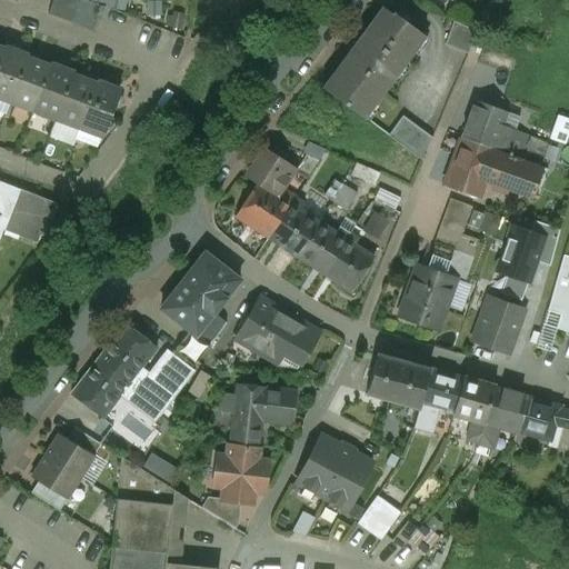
[(81,0),(80,0),(53,0),(53,3),(77,12),(81,0)]
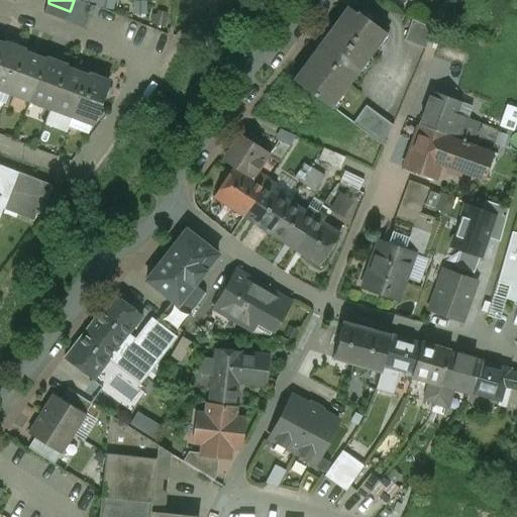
[(96,8),(74,0),(70,11),(92,19),(96,8)]
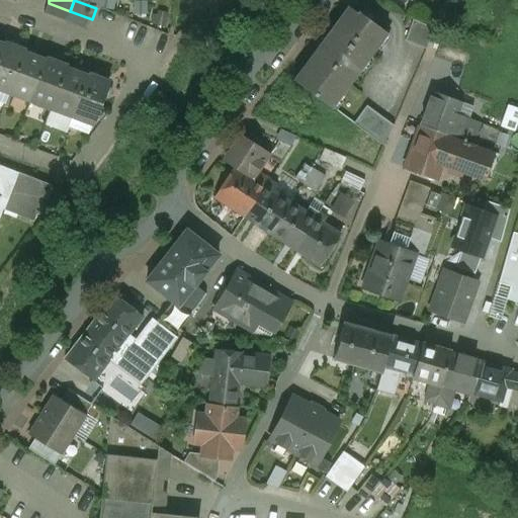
[(70,11),(49,3),(45,14),(66,22),(70,11)]
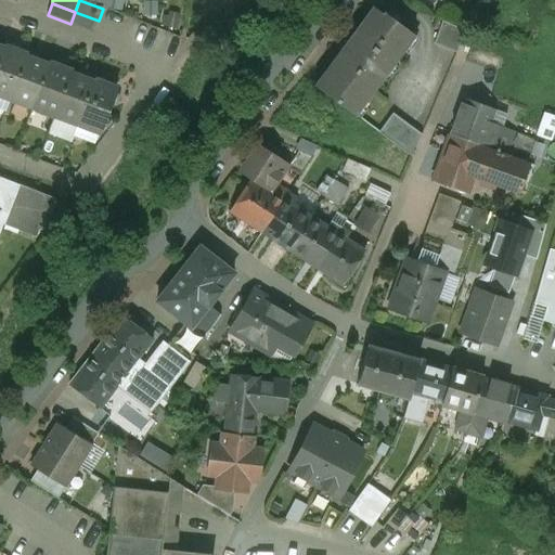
[(372,8),(313,87),(355,116),(412,37),(372,8)]
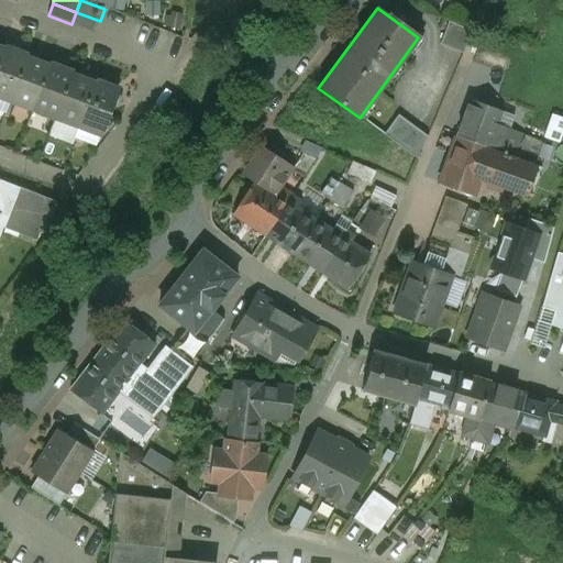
[(100,21),(76,12),(72,24),(95,33),(100,21)]
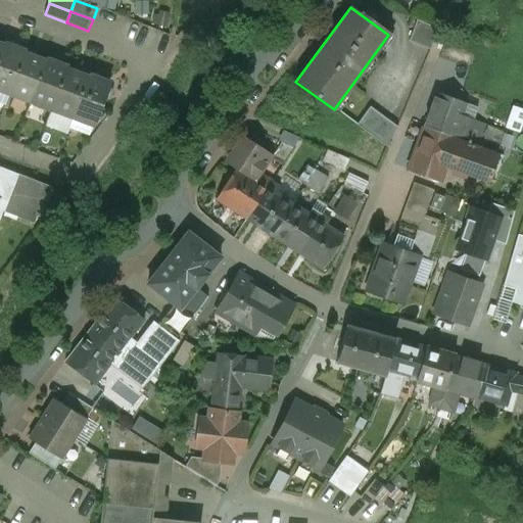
[(439,31),(417,21),(408,41),(429,49),(431,50),(439,31)]
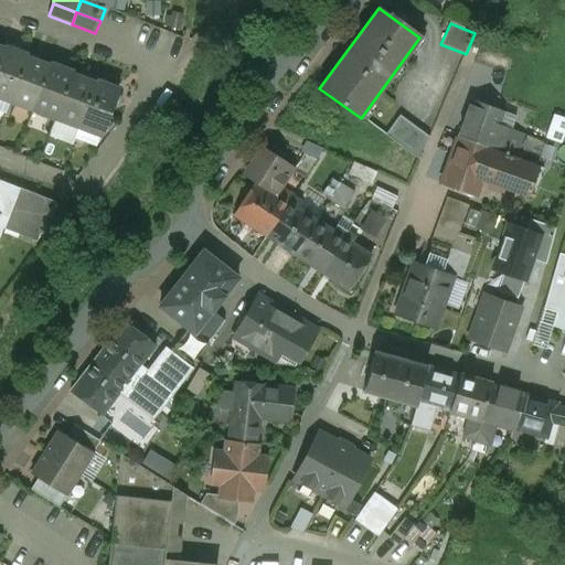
[(4,51),(0,61),(0,94),(12,98),(28,59),(29,55),(6,46),(4,51)]
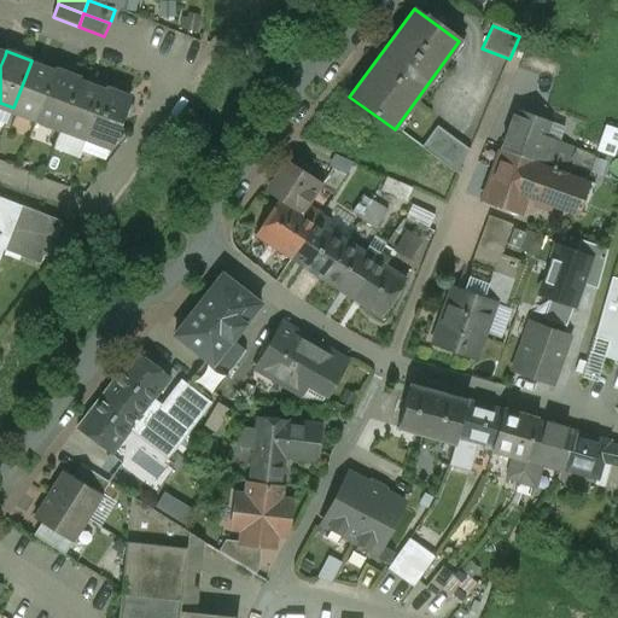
[(13,108),(12,112),(36,121),(38,118),(54,74),(30,64),(13,108)]
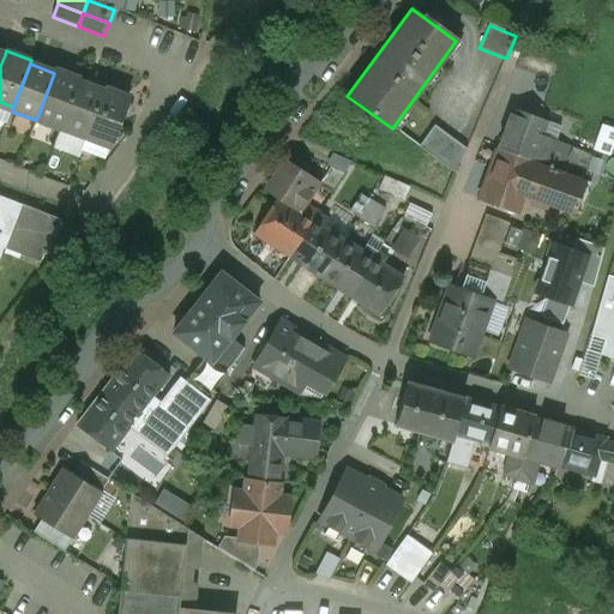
[(79,80),(55,71),(54,73),(37,118),(62,126),(78,84),(79,80)]
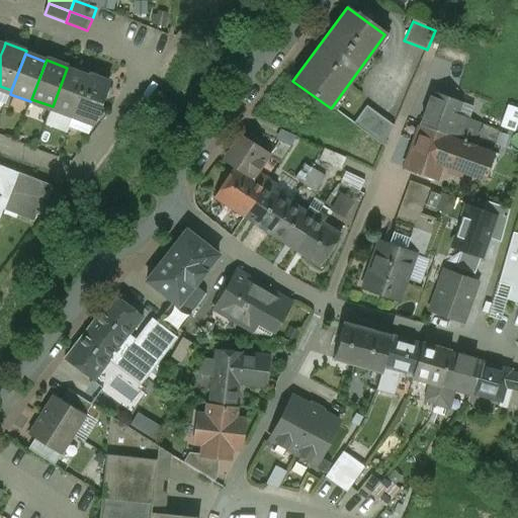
[(53,106),(52,109),(72,117),(87,78),(66,71),(53,106)]
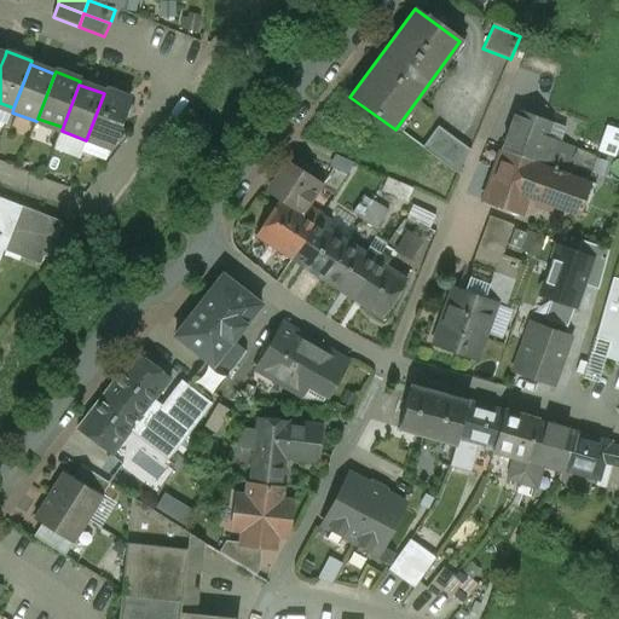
[(131,99),(105,90),(104,93),(86,140),(87,142),(88,138),(113,146),(131,99)]
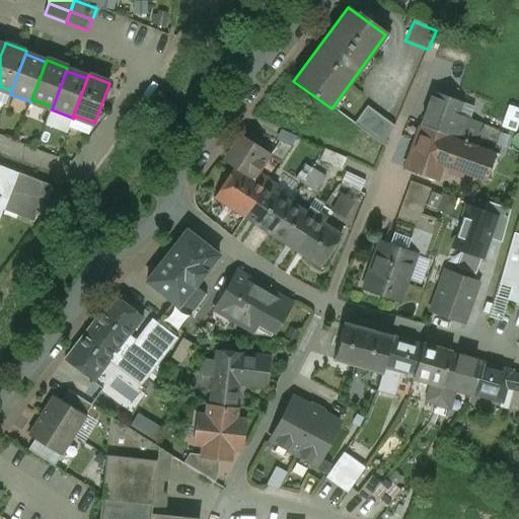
[(463,103),(433,93),(421,127),(451,138),(459,116),(463,103)]
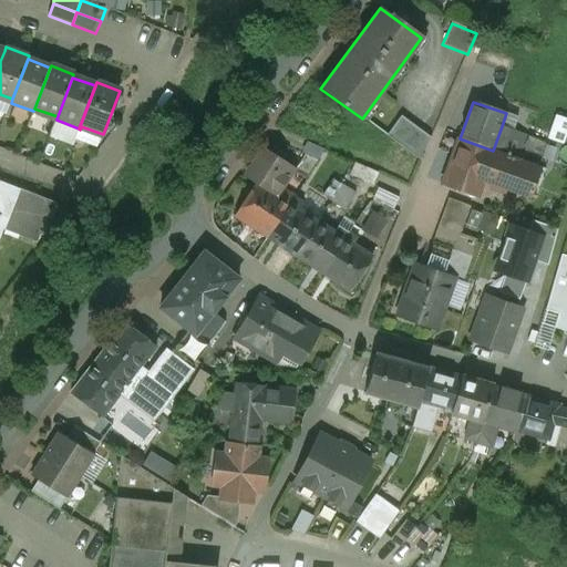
[(566,117),(556,115),(550,137),(566,142),(566,138),(566,117)]
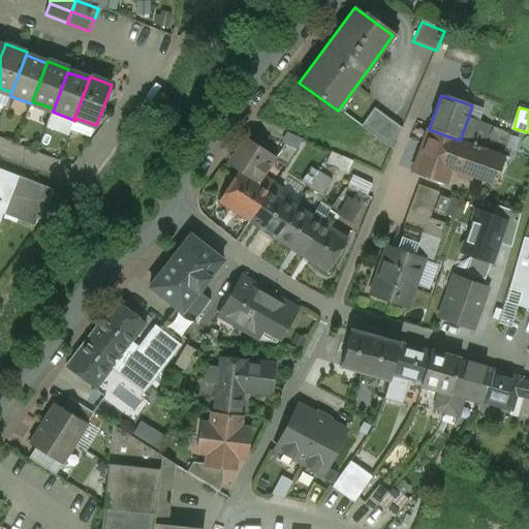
[(402,130),(374,110),(361,127),(393,152),(402,130)]
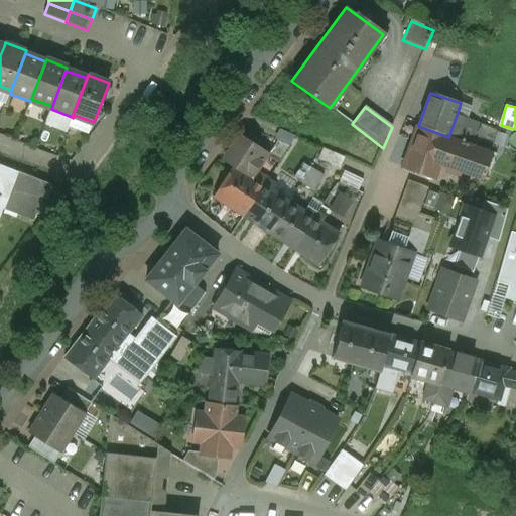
[(479,123),(457,115),(448,137),(472,145),(479,123)]
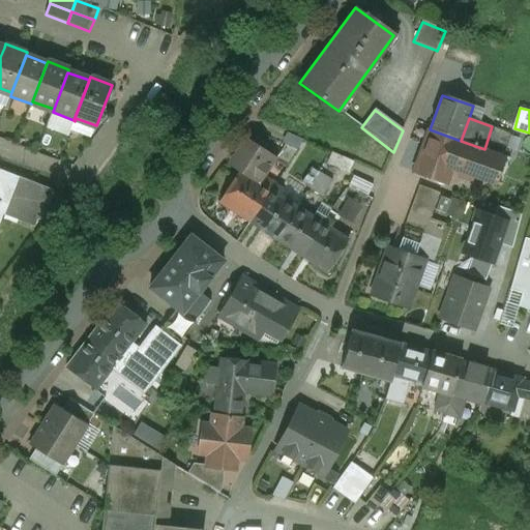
[(451,168),(461,141),(430,129),(414,173),(445,184),(451,168)]
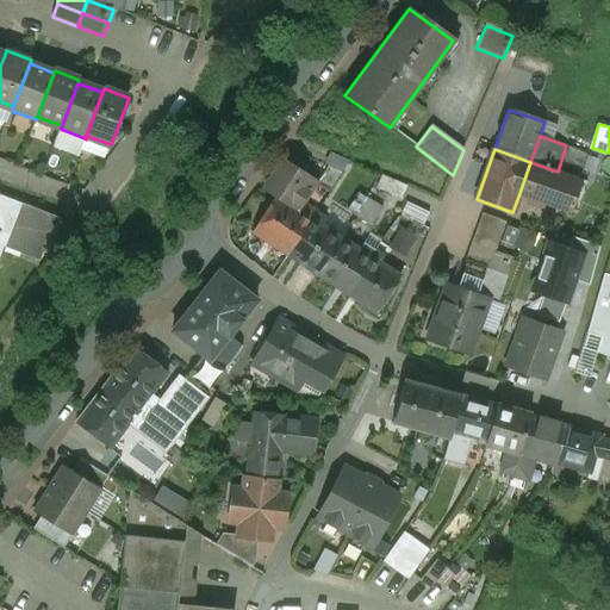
[(587,156),(571,149),(561,173),(579,180),(579,179),(587,156)]
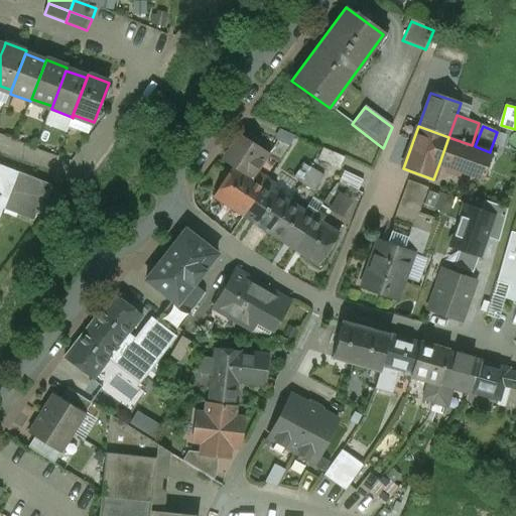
[(472,145),(448,137),(439,163),(449,167),(450,171),(454,173),(458,173),(461,171),(481,178),(490,152),(475,146),(472,145)]
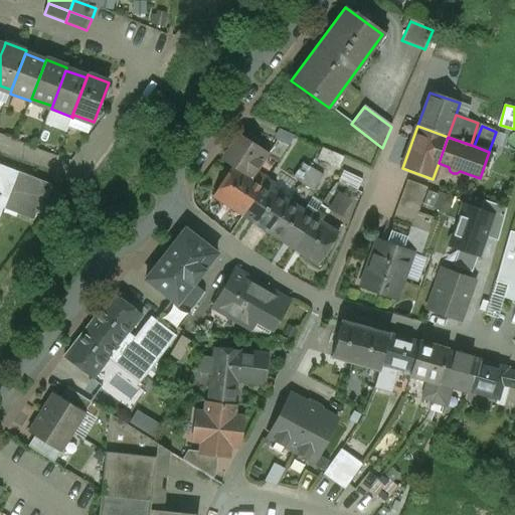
[(266,154),(242,139),(237,139),(224,160),(232,166),(233,165),(250,176),(266,154)]
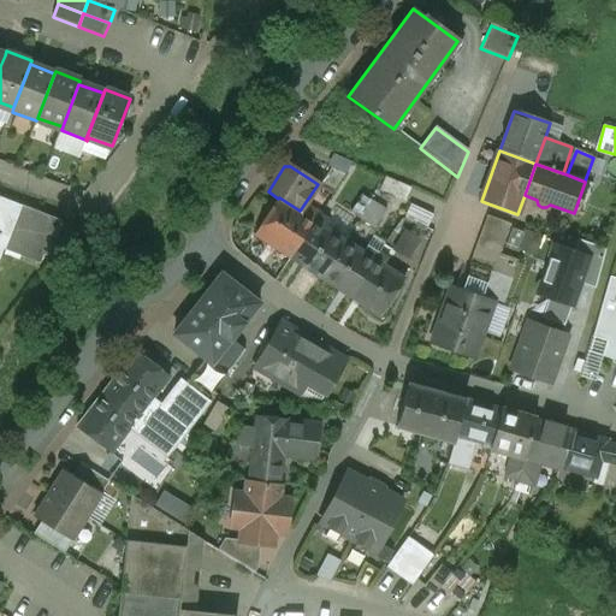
[(363,196),(351,213),(360,219),(371,202),(363,196)]
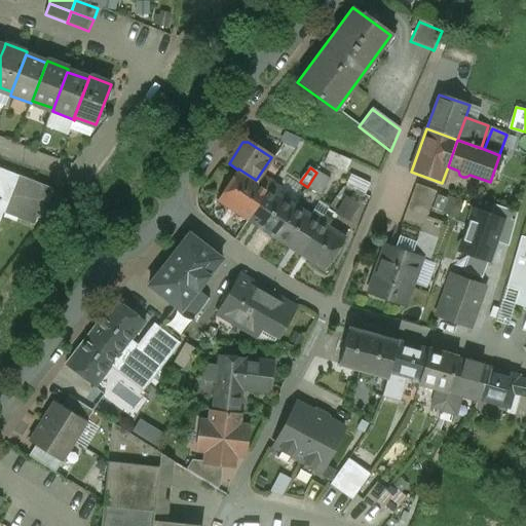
[(0,222),(3,215),(5,215),(7,209),(21,177),(0,168),(0,222)]
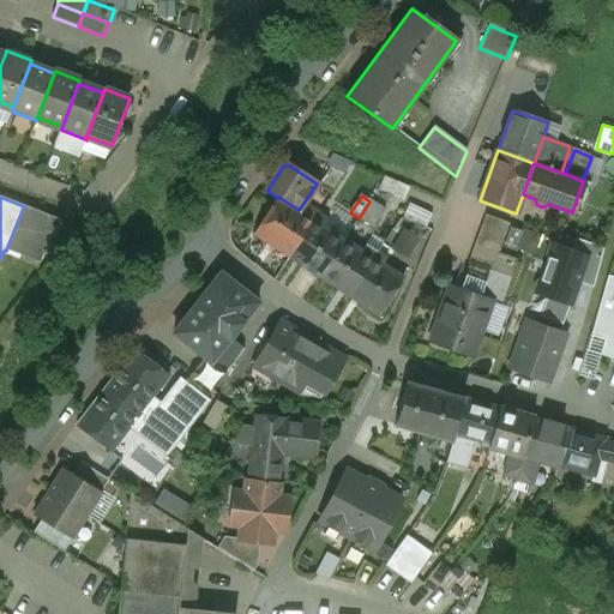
[(299,210),(278,197),(277,198),(253,234),(290,258),(319,214),(309,206),(305,215),(299,210)]
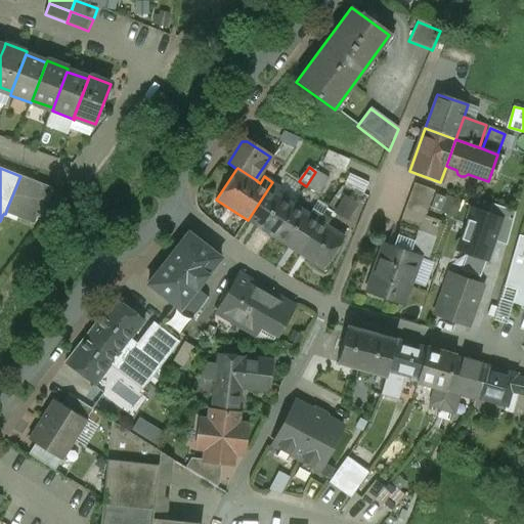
[(365,192),(372,180),(350,171),(345,184),(365,192)]
